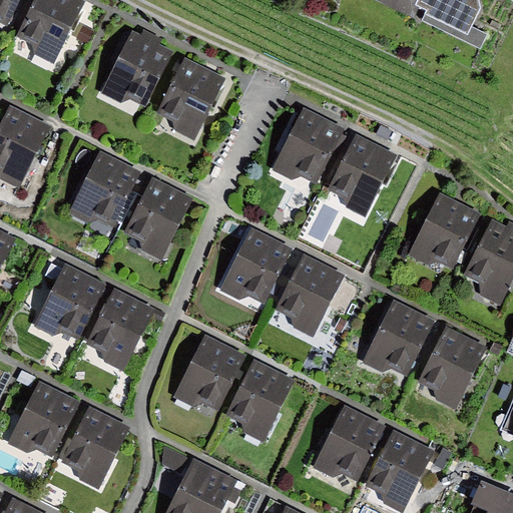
[(18,0),(0,0),(0,19),(7,23),(18,0)]
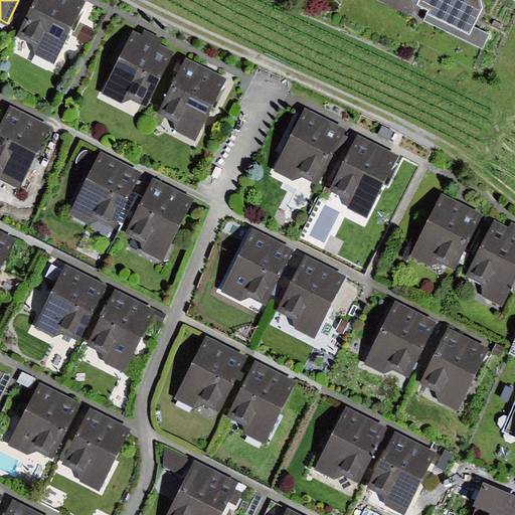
[(87,0),(33,0),(16,34),(33,42),(35,52),(55,63),(87,0)]
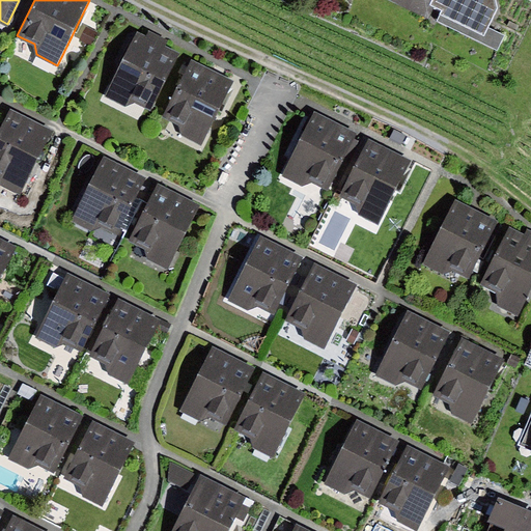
[(389,0),(428,18),(435,4),(436,0),(389,0)]
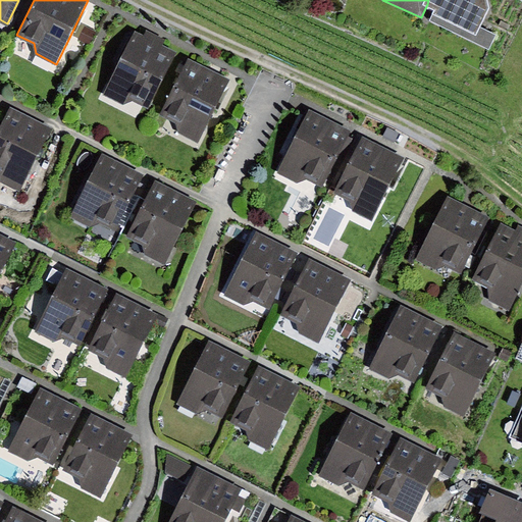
[(485,0),(428,0),(427,4),(433,7),(427,21),(488,50),(496,35),(478,27),(487,8),(485,0)]
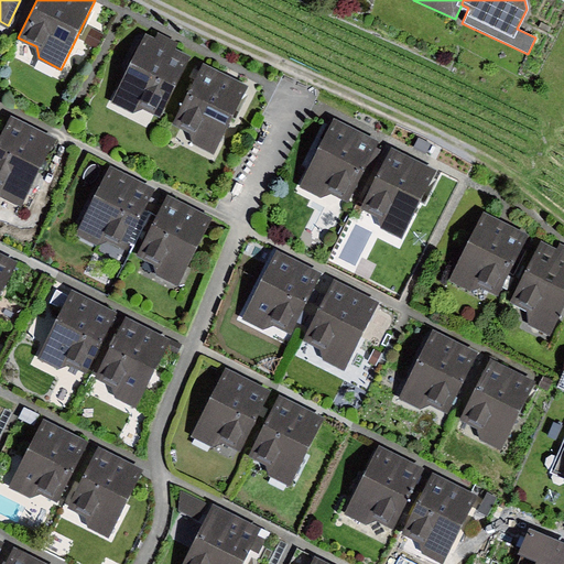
[(93,28),(86,42),(97,47),(104,33),(93,28)]
